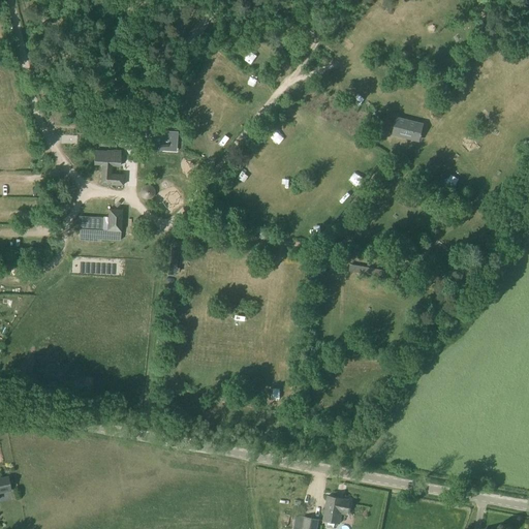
[(205,68),(209,58),(205,56),(199,66),(205,68)]
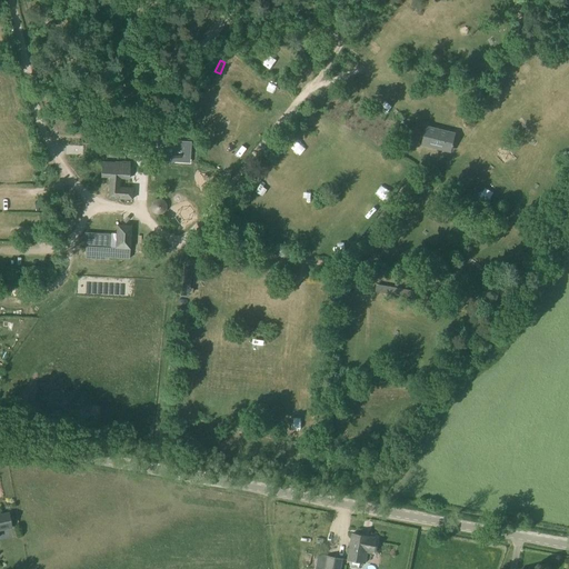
[(241,63),(237,69),(249,79),(253,73),(241,63)]
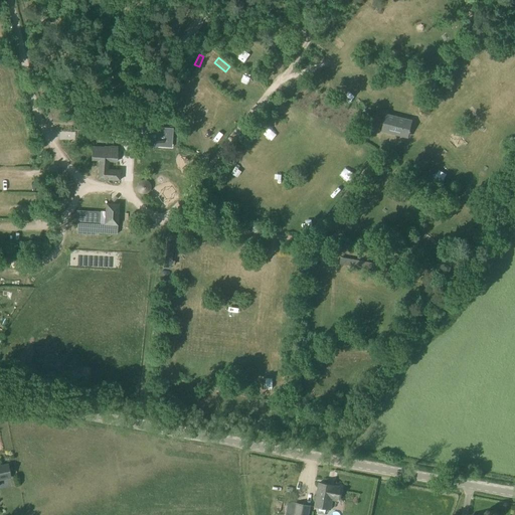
[(458,70),(453,76),(460,83),(466,77),(458,70)]
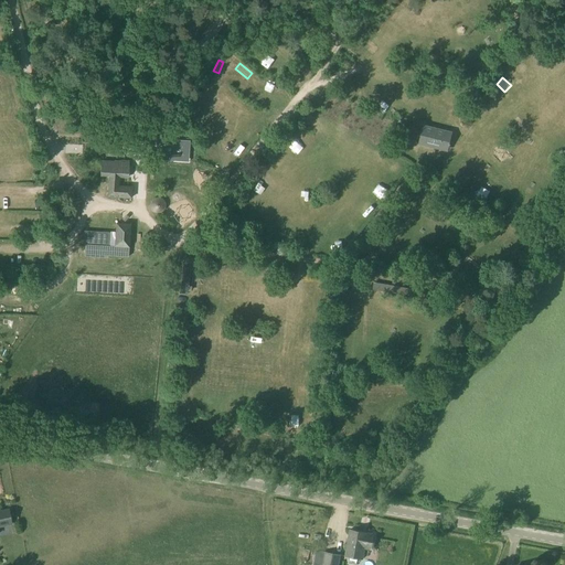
[(196,95),(188,108),(193,112),(202,98),(196,95)]
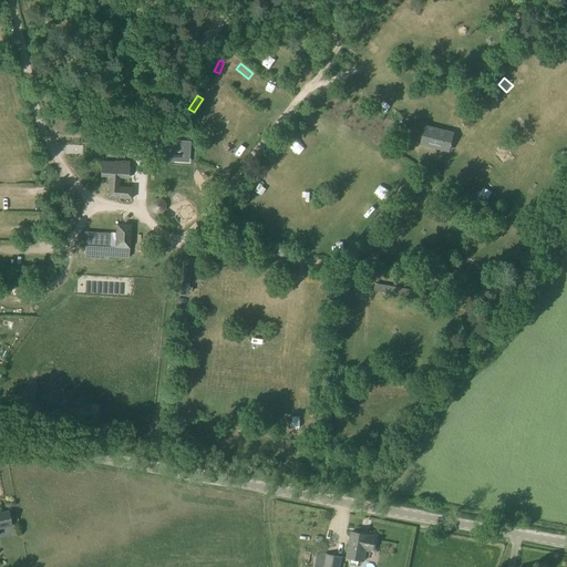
[(342,126),(340,132),(354,137),(357,132),(342,126)]
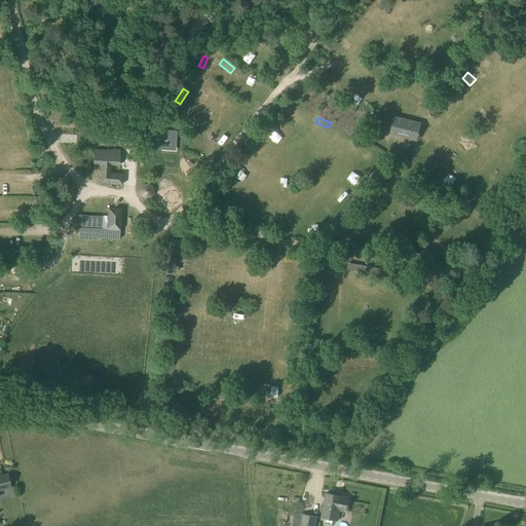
[(389,134),(414,140),(418,123),(393,117),(389,134)]
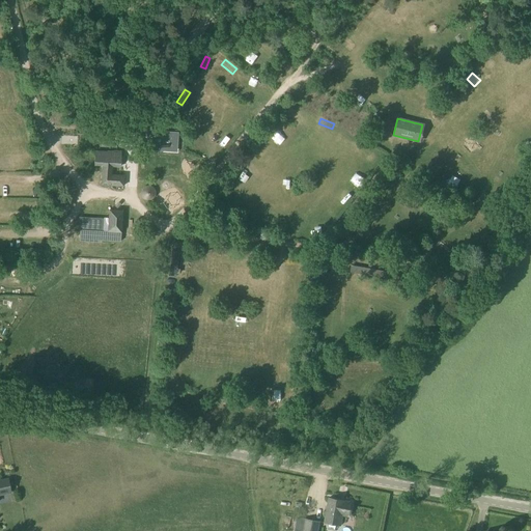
[(264,132),(268,136),(275,131),(271,126),(264,132)]
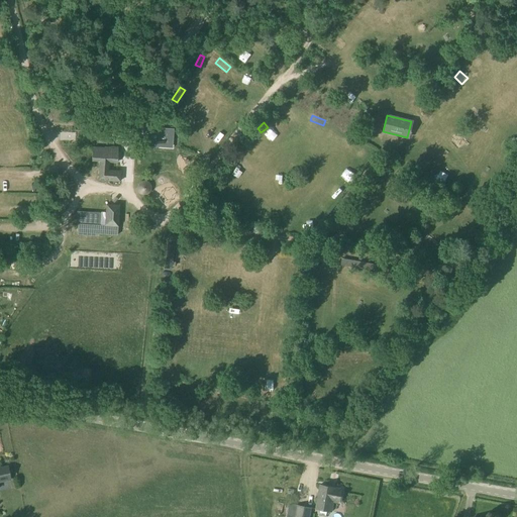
[(147,130),(146,143),(168,145),(169,132),(147,130)]
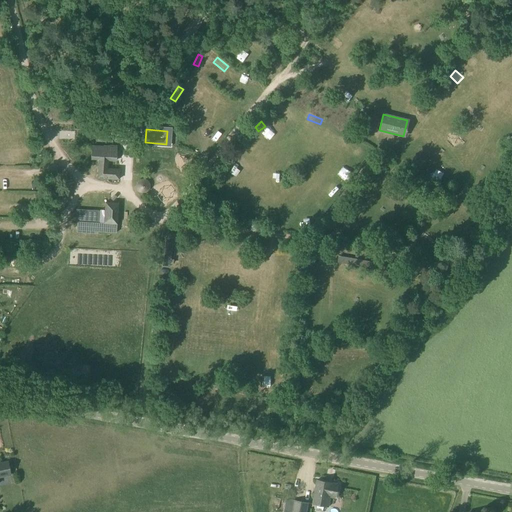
[(183,131),(178,135),(187,143),(192,139),(183,131)]
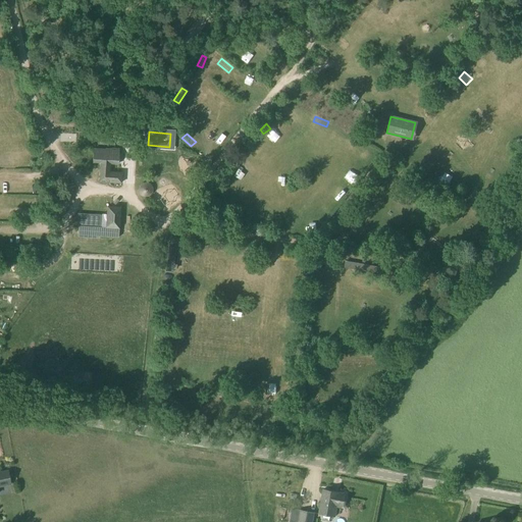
[(249,145),(258,149),(262,141),(254,136),(249,145)]
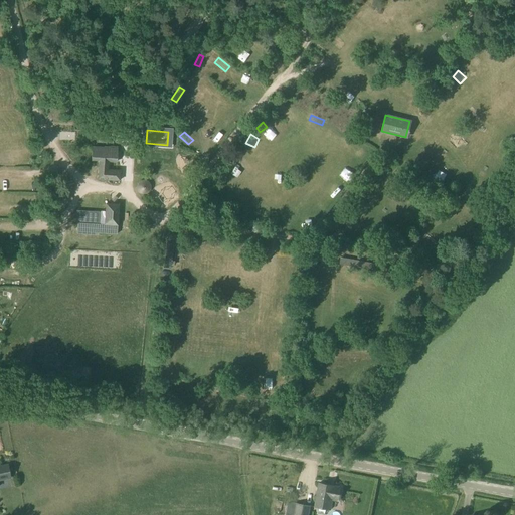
[(91,161),(98,161),(97,180),(119,181),(120,173),(108,172),(108,162),(112,162),(113,149),(92,148),(91,161)]
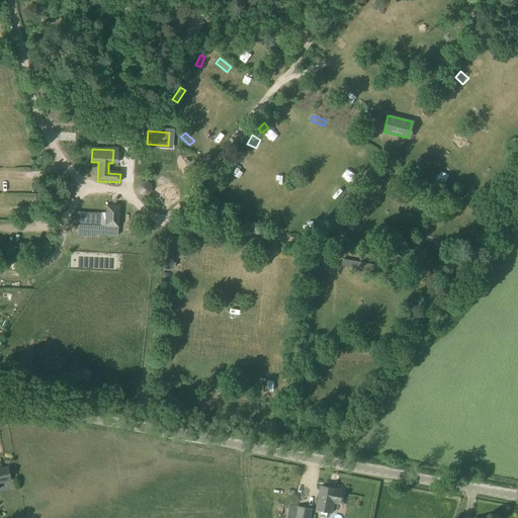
[(375,185),(368,193),(375,199),(382,191),(375,185)]
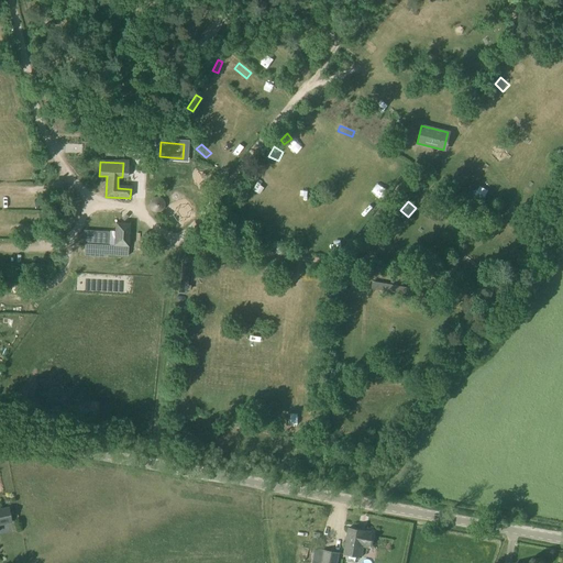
[(83,230),(81,245),(87,245),(87,254),(127,257),(128,247),(129,247),(130,224),(114,223),(113,246),(108,245),(109,232),(105,232),(83,230)]
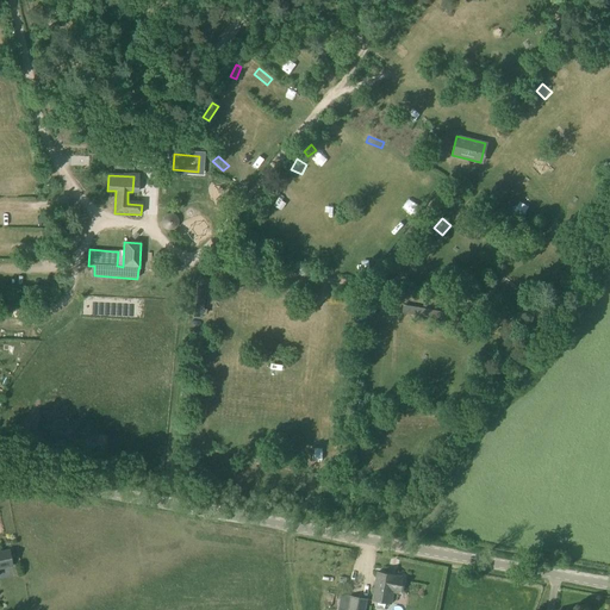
[(210,313),(223,317),(225,306),(213,303),(210,313)]
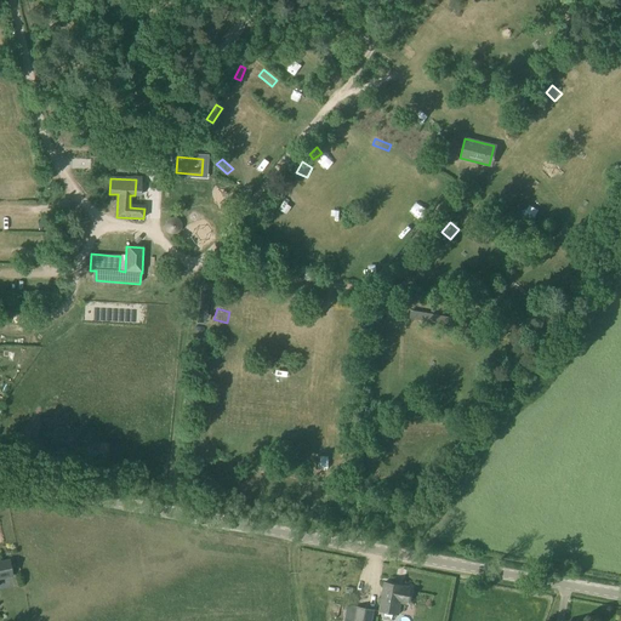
[(409,319),(456,328),(478,343),(483,337),(460,319),(411,311),(409,319)]
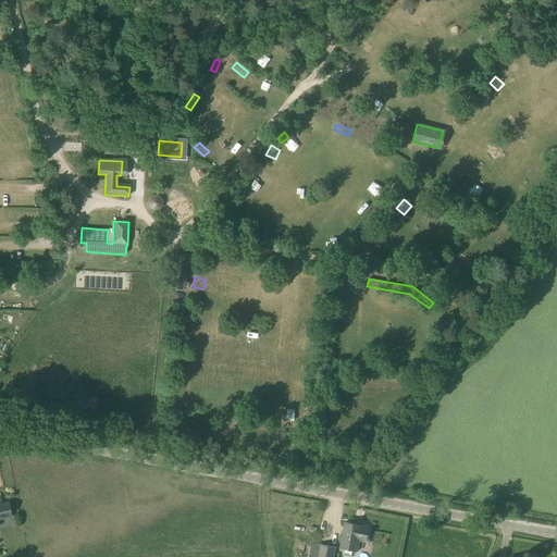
[(184,334),(195,335),(196,325),(185,324),(184,334)]
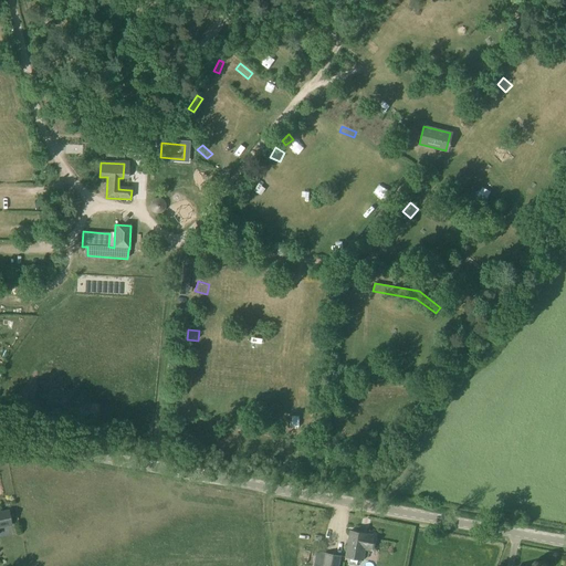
[(230,334),(230,345),(240,345),(240,334),(230,334)]
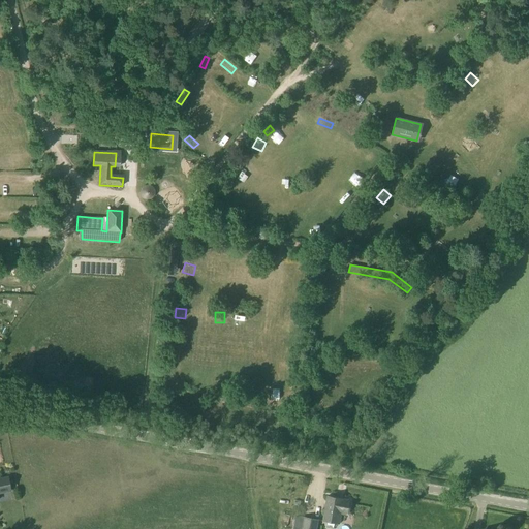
[(238,312),(238,322),(246,322),(246,313),(238,312)]
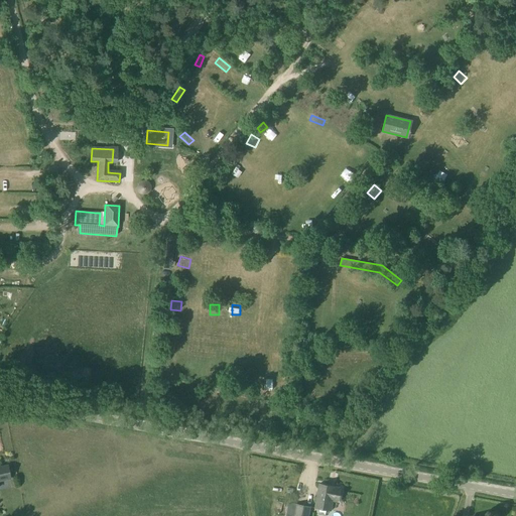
[(280,346),(280,337),(271,336),(270,345),(280,346)]
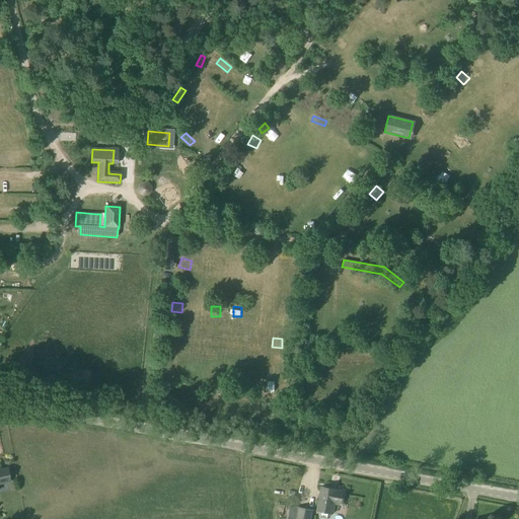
[(0,484),(10,482),(7,468),(0,469),(0,484)]
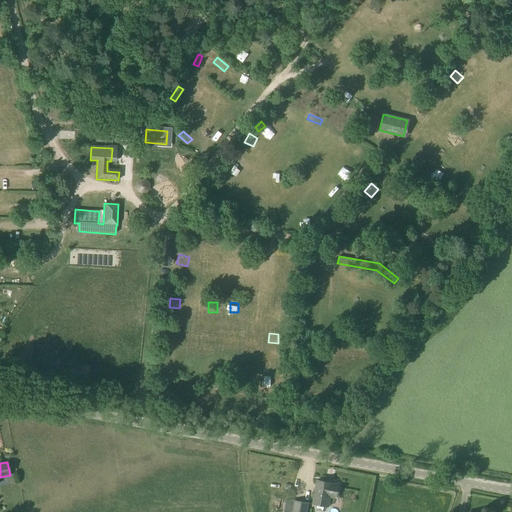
[(317,480),(312,504),(328,507),(330,497),(336,498),(339,485),(333,483),(317,480)]
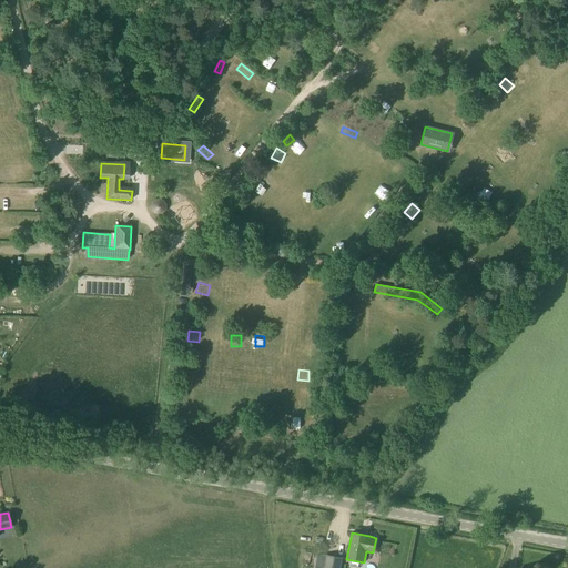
[(324,567),(340,567),(341,564),(342,558),(326,556),(325,560),(324,567)]
